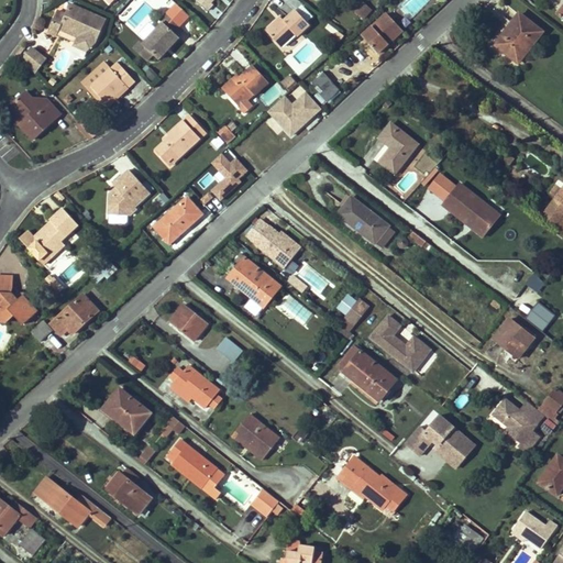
[(213,6),(211,3),(214,0),(195,0),(208,11),(213,6)]
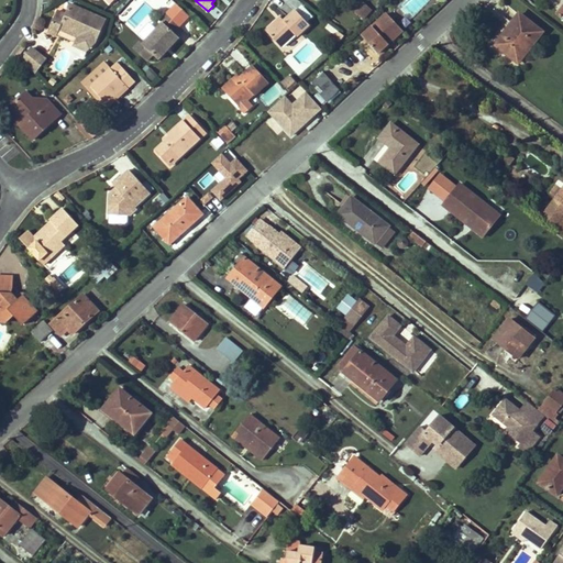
[(362,15),(370,8),(364,2),(363,4),(361,2),(354,8),(362,15)]
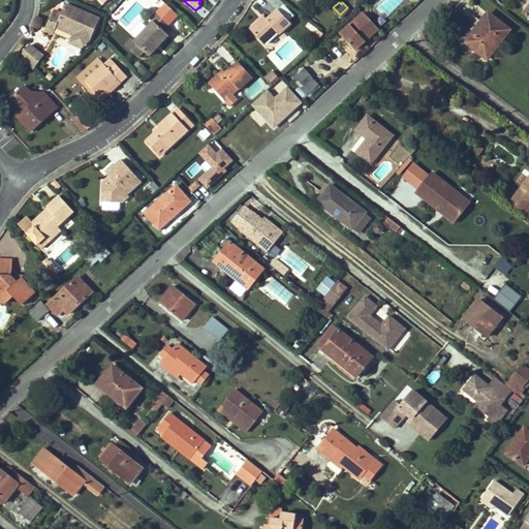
[(45,30),(54,34),(54,33),(71,40),(69,43),(82,49),(91,40),(99,19),(66,4),(62,13),(54,10),(45,30)]
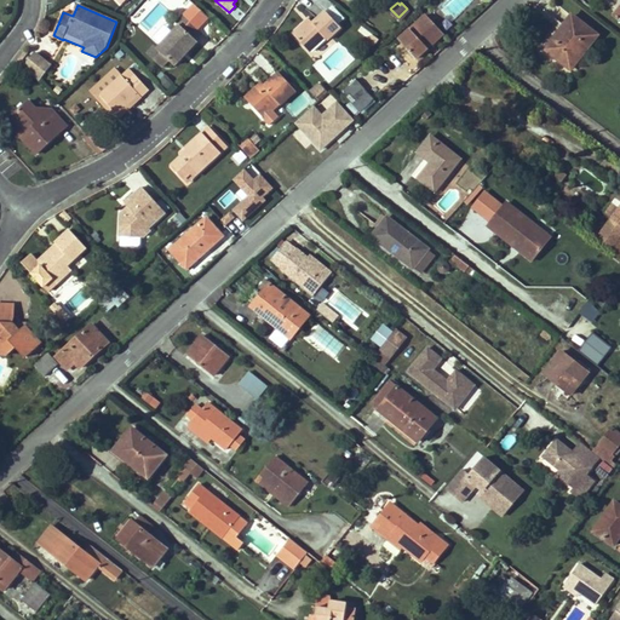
[(407,9),(399,17),(402,22),(411,12),(407,9)]
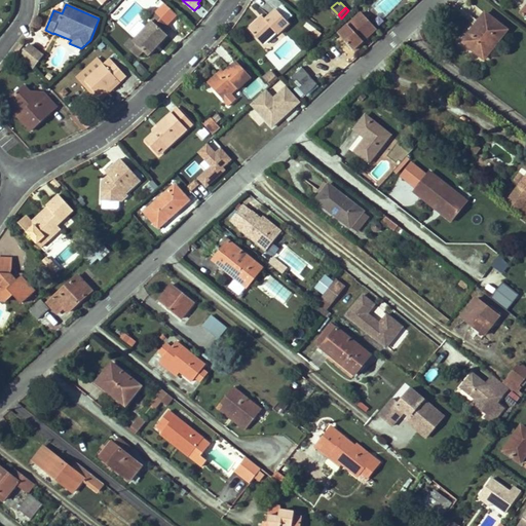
[(266,20),(262,23),(260,21),(250,30),(264,45),(277,32),(279,34),(290,24),(276,9),(266,20)]
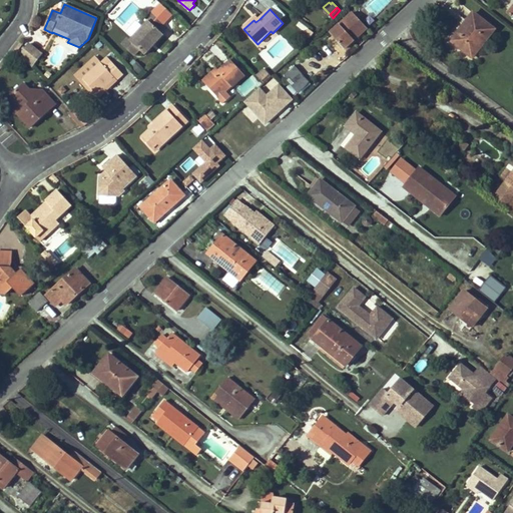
[(139,49),(144,54),(163,34),(158,30),(163,24),(152,12),(146,19),(148,21),(130,40),(128,38),(122,44),(134,55),(139,49)]
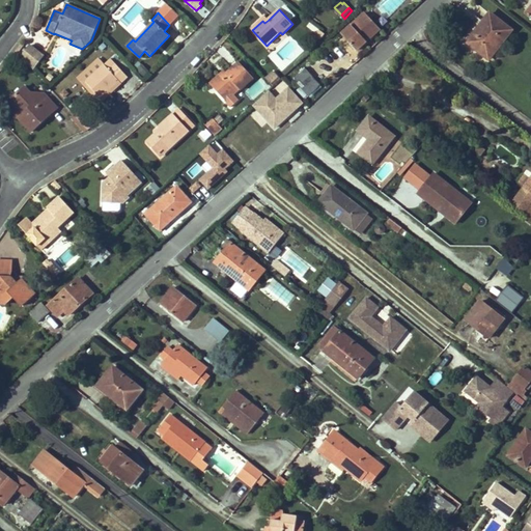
[(357,50),(381,30),(365,14),(342,34),(357,50)]
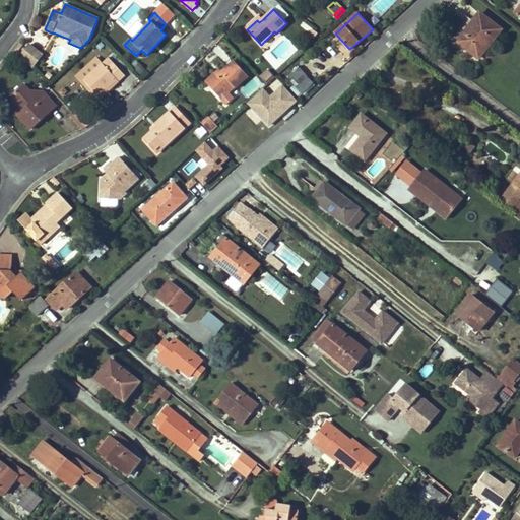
[(472,23),(476,25),(461,46),(479,59),(502,30),(479,13),(472,23)]
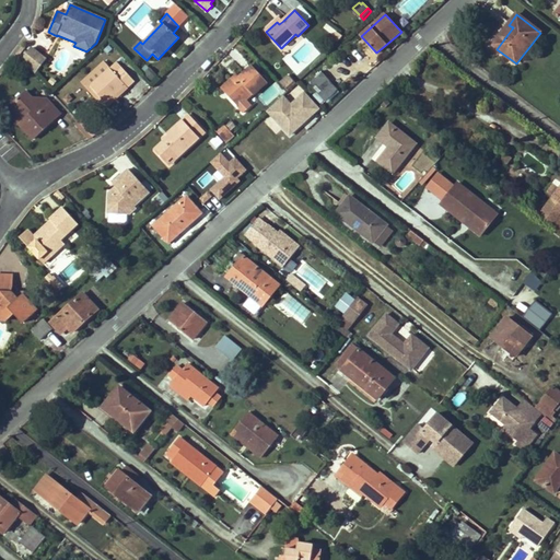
[(513,27),(509,25),(492,46),(497,49),(513,27)]
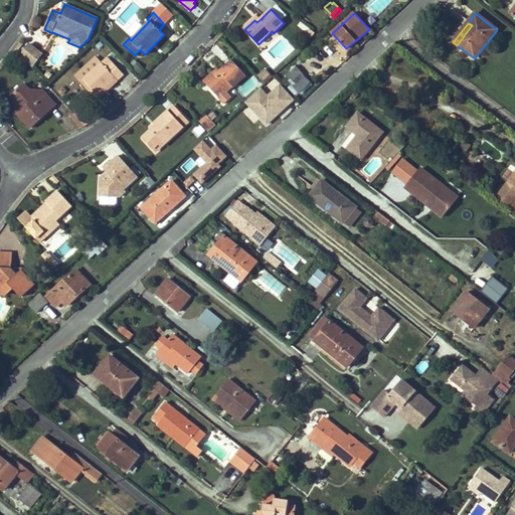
[(28,45),(21,56),(31,67),(41,54),(28,45)]
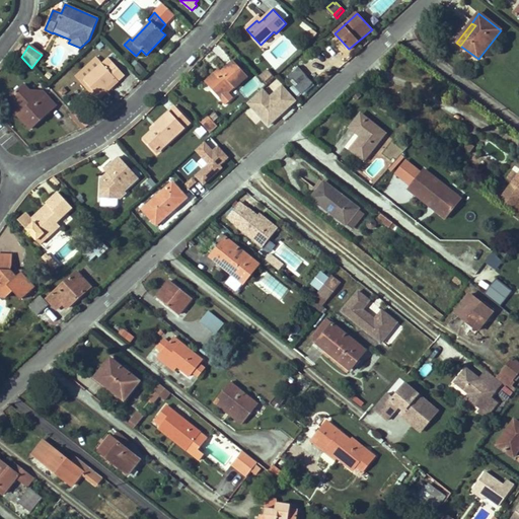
[(42,55),(31,68),(33,70),(44,56),(42,55)]
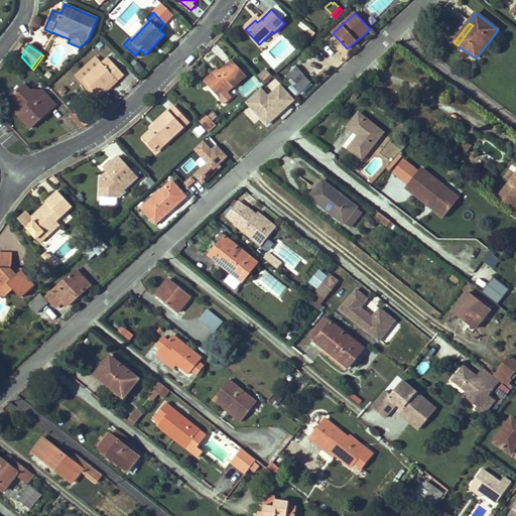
[(108,56),(101,62),(83,79),(98,95),(116,79),(118,81),(125,75),(113,61),(108,56)]
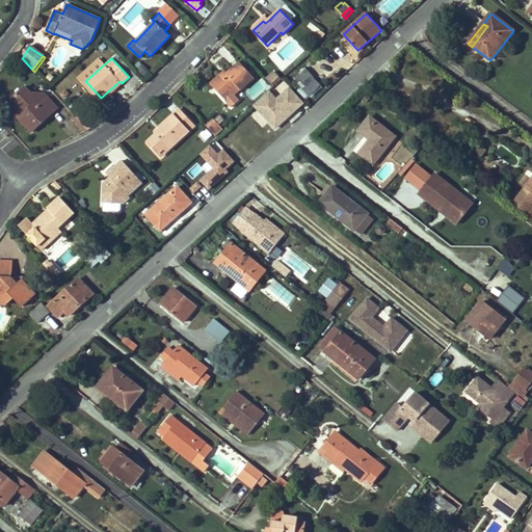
[(223,77),(220,74),(210,83),(222,98),(230,91),(233,96),(239,89),(241,90),(254,78),(239,62),(228,73),(223,77)]
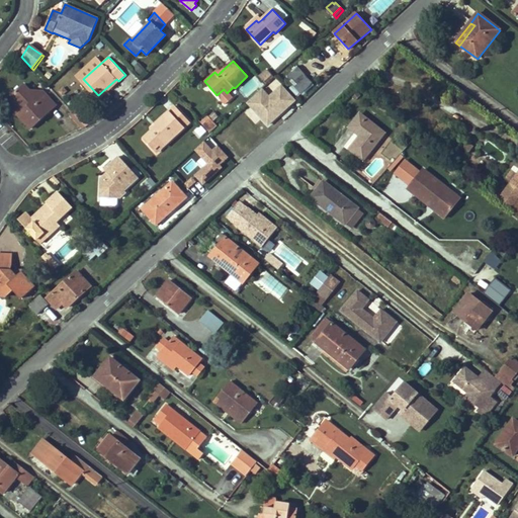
[(285,76),(300,93),(312,83),(296,67),(285,76)]
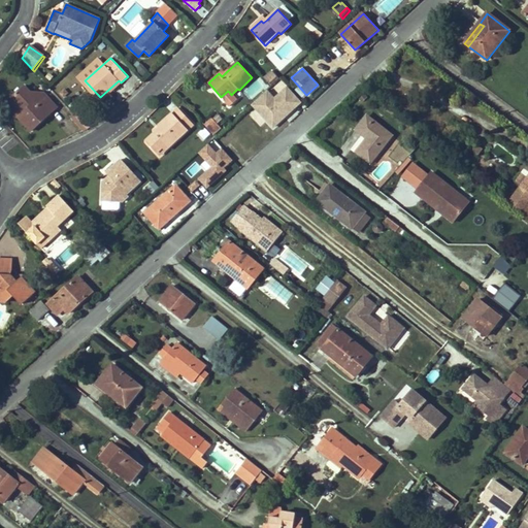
[(264,78),(270,85),(276,78),(270,72),(264,78)]
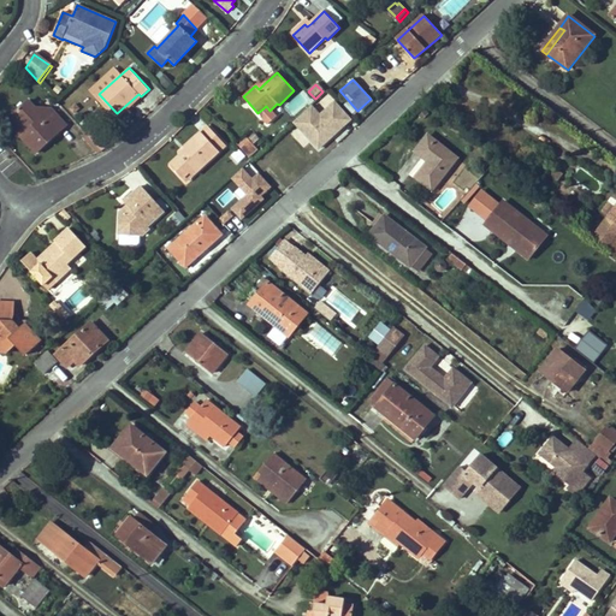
[(300,92),(284,106),(292,116),(308,101),(300,92)]
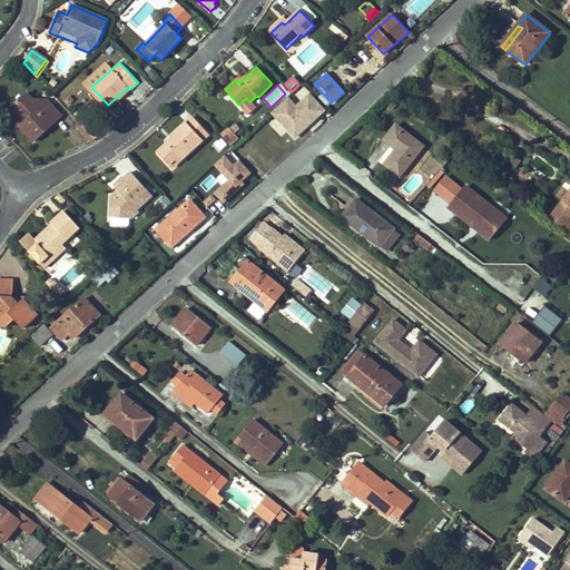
[(294,96),(298,100),(306,92),(302,88),(294,96)]
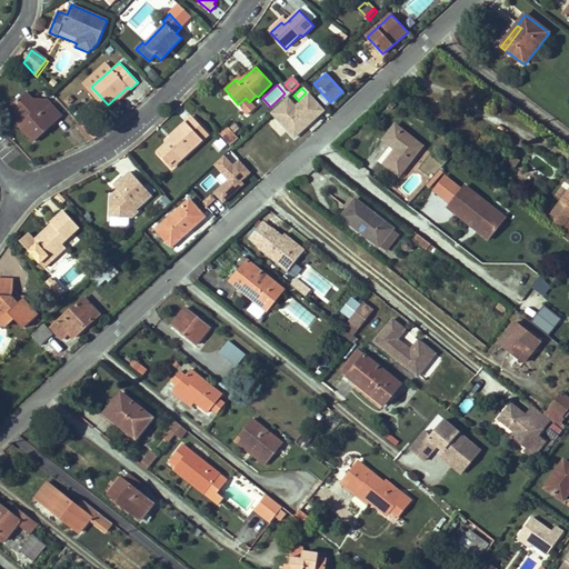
[(48,101),(40,108),(35,101),(27,92),(11,107),(26,122),(21,126),(20,127),(33,141),(61,116),(48,101)]
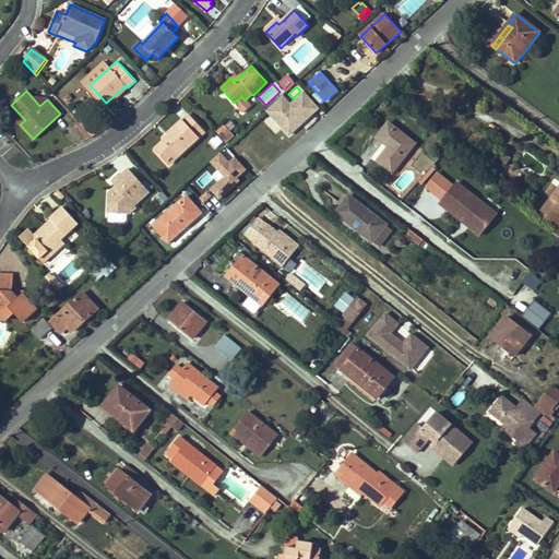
[(241,96),(234,103),(239,108),(246,102),(245,100),(241,96)]
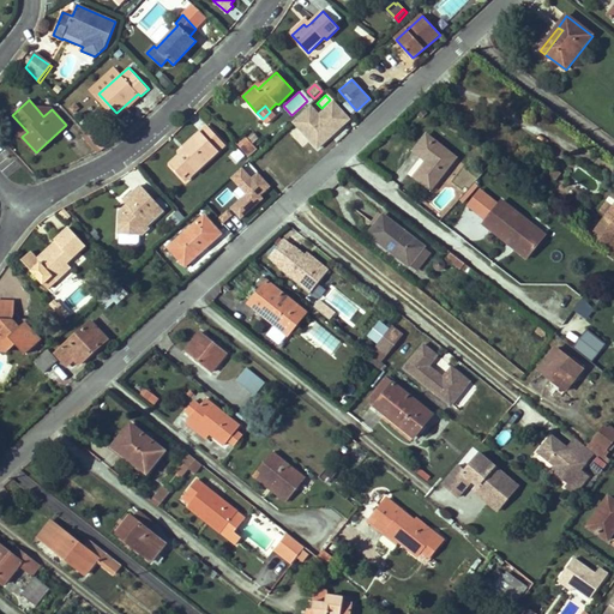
[(423,106),(416,115),(420,119),(427,109),(423,106)]
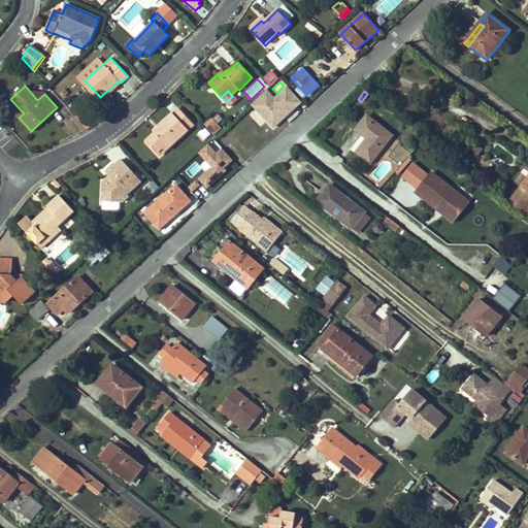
[(24,113),(10,99),(6,102),(20,117),(24,113)]
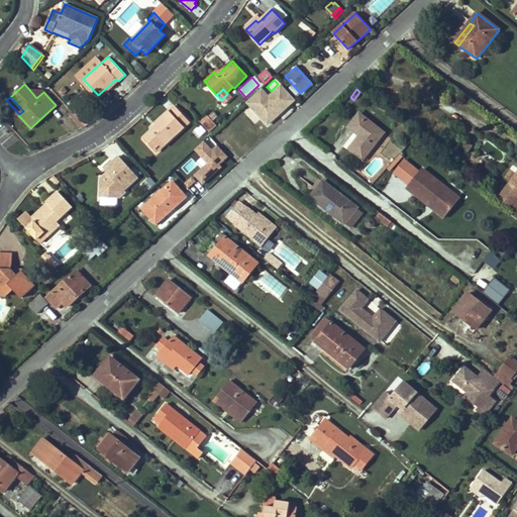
[(157,127),(152,131),(143,139),(152,149),(160,144),(163,147),(190,122),(176,106),(154,125),(157,127)]
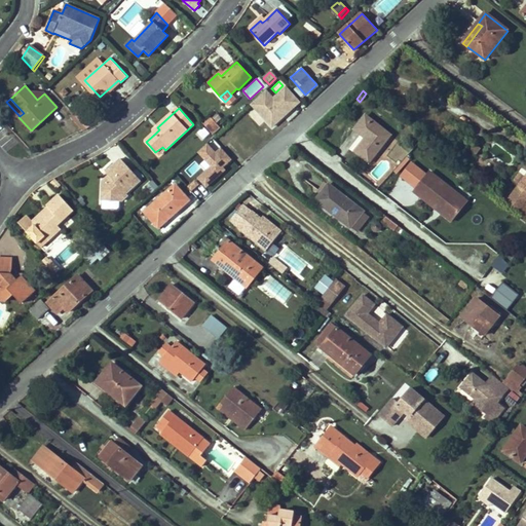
[(73,114),(87,129),(89,127),(76,112),(73,114)]
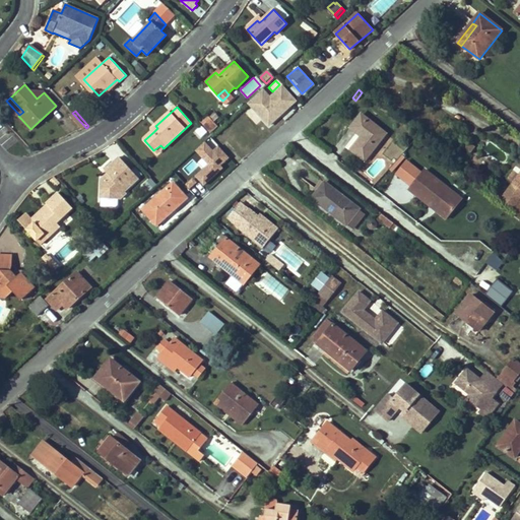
[(82,129),(86,128),(72,113),(69,116),(82,129)]
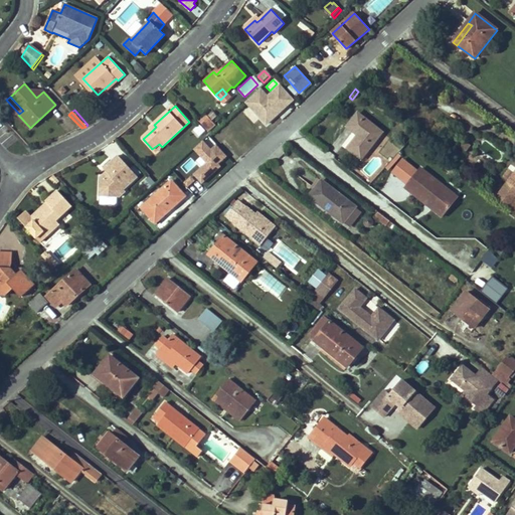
[(346,127),(357,136),(347,149),(361,160),(382,133),(357,114),(346,127)]
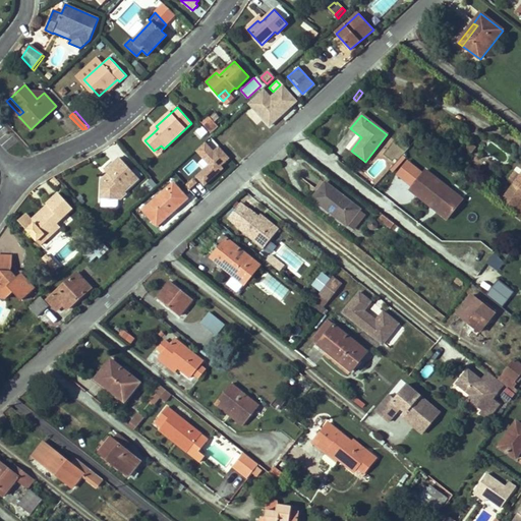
[(201,123),(213,135),(221,129),(209,116),(201,123)]
